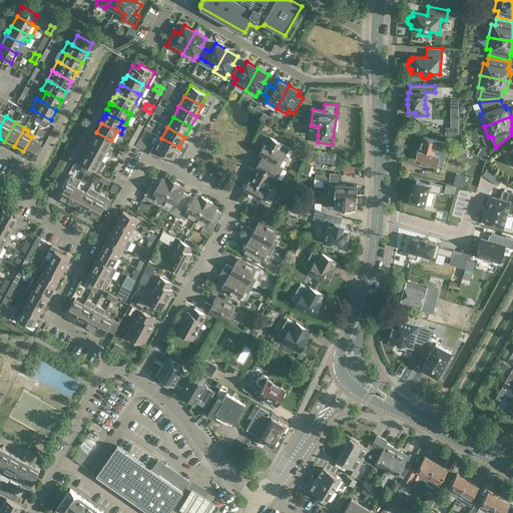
[(113,148),(109,145),(111,140),(96,132),(94,135),(92,135),(90,140),(91,141),(106,150),(110,152),(113,148)]
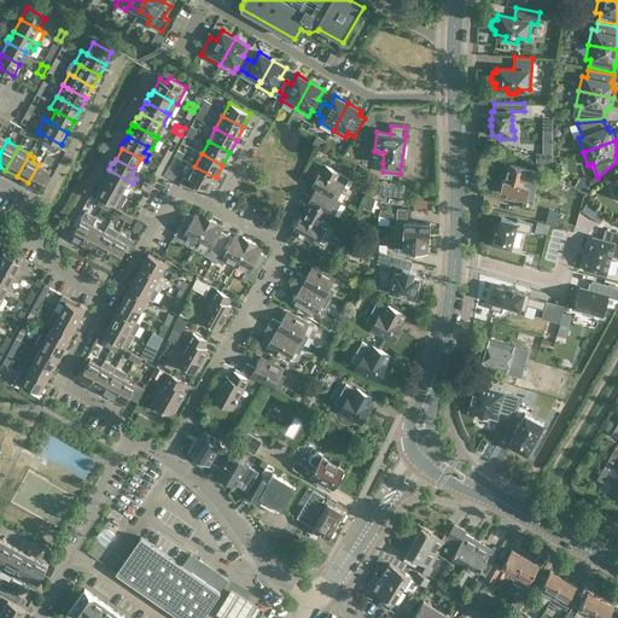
[(39,164),(28,182),(40,190),(44,184),(47,185),(52,176),(48,174),(51,172),(39,164)]
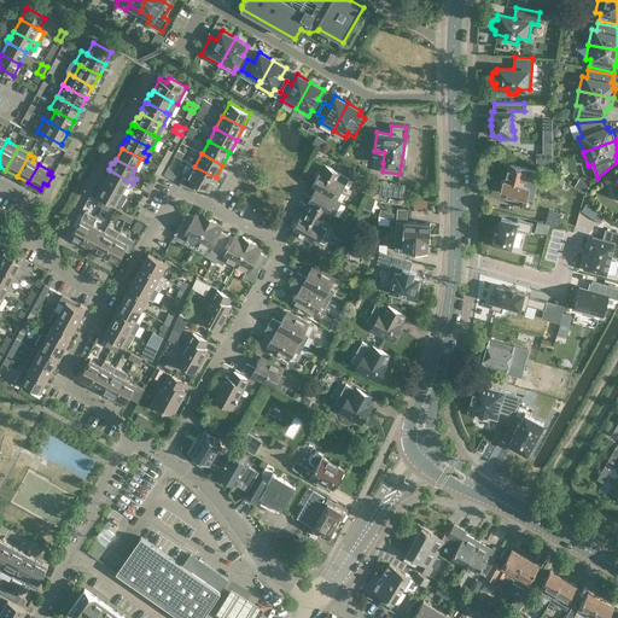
[(316,188),(342,202),(338,199),(349,179),(326,165),(322,173),(320,170),(312,186),(316,188)]
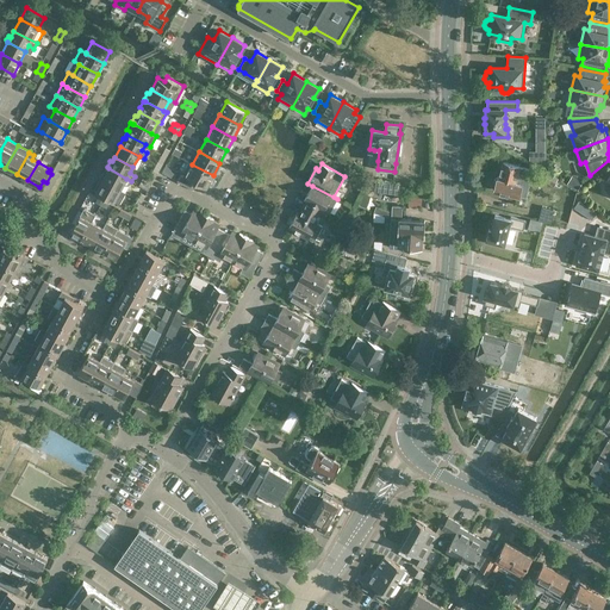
[(537,180),(540,173),(504,163),(500,179),(498,178),(496,190),(528,198),(533,179),(537,180)]
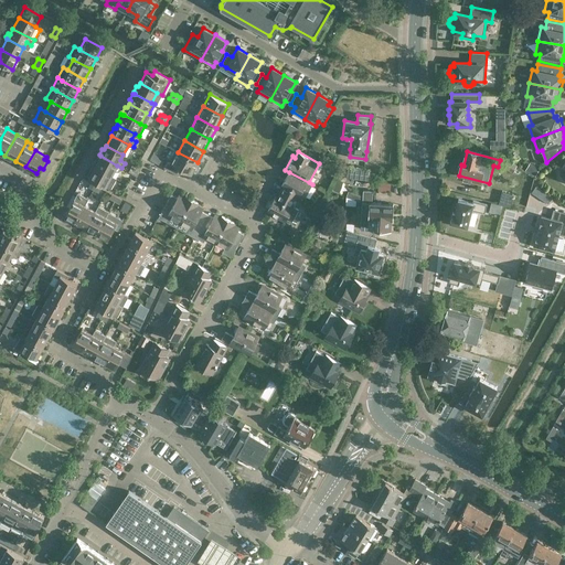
[(198,162),(178,152),(171,163),(168,161),(164,168),(179,176),(182,170),(191,174),(198,162)]
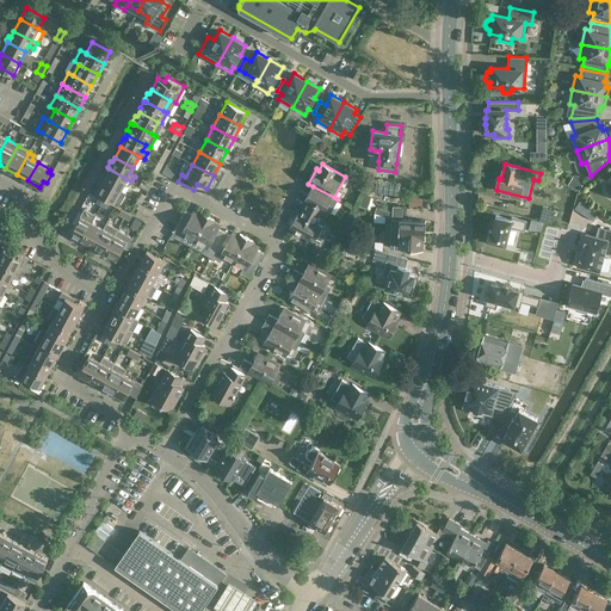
[(127,179),(109,168),(103,180),(121,190),(127,179)]
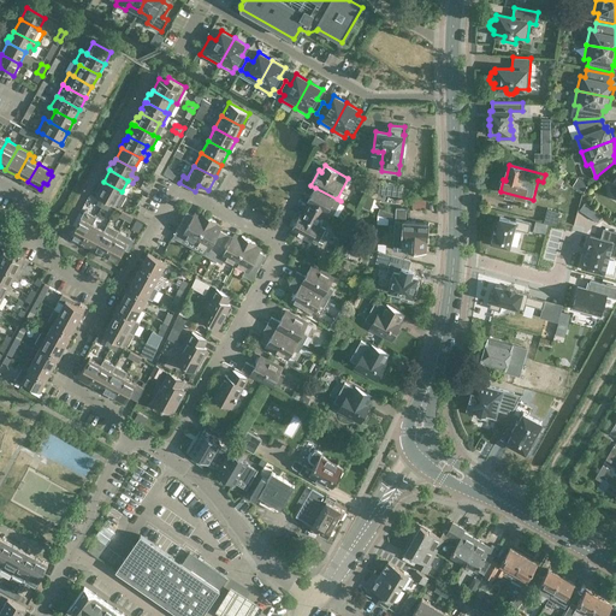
[(558,187),(563,179),(552,173),(549,181),(558,187)]
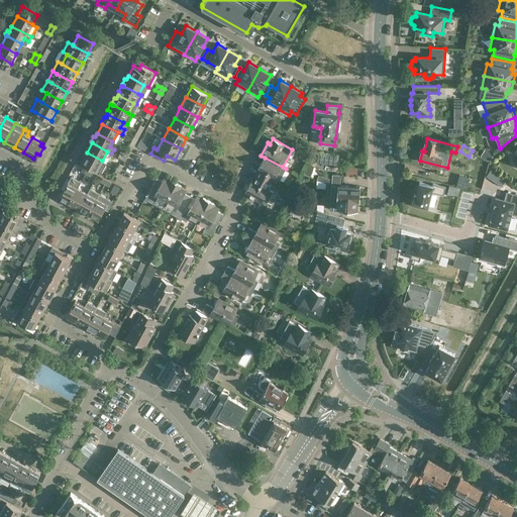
[(482,154),(491,160),(494,152),(485,147),(482,154)]
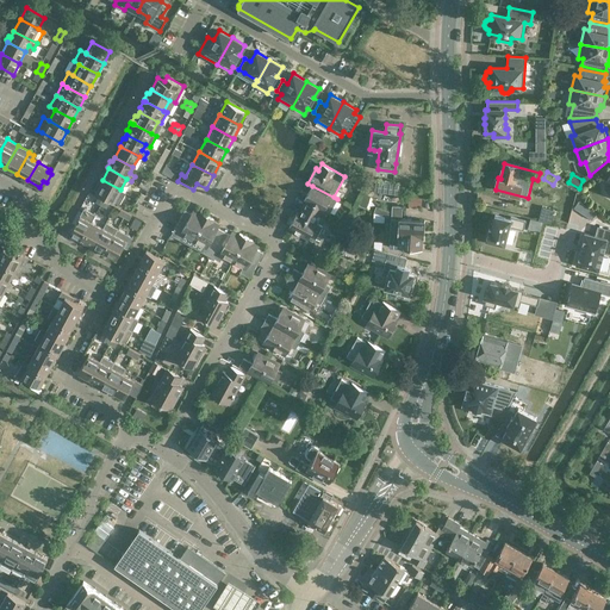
[(103,180),(95,192),(119,204),(125,193),(120,190),(103,180)]
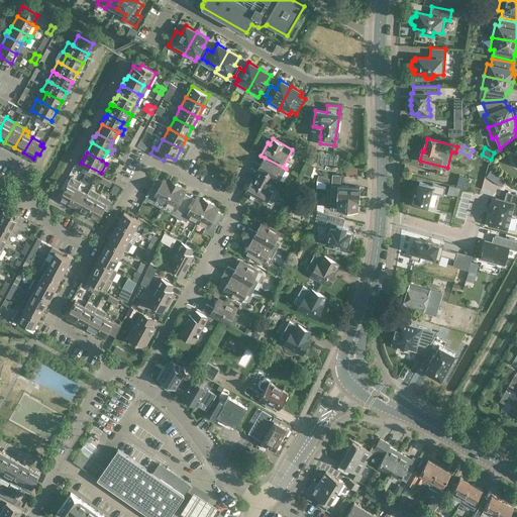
[(338,164),(339,156),(339,154),(318,152),(317,162),(338,164)]
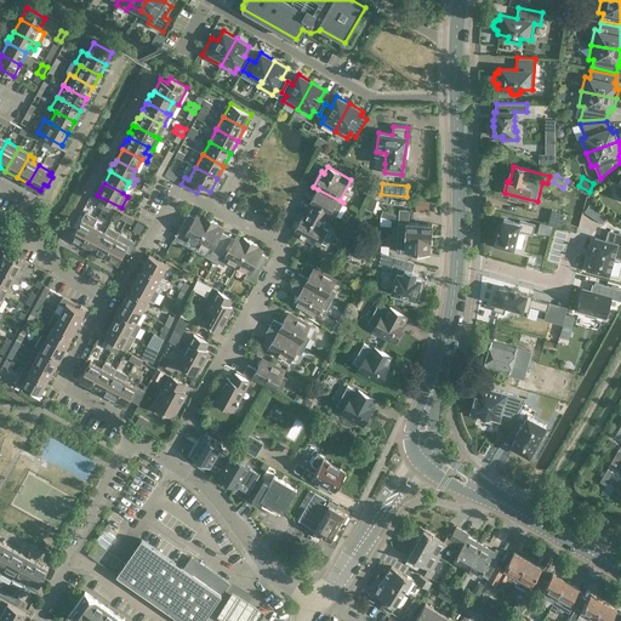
[(318,189),(309,204),(312,205),(308,211),(326,221),(330,212),(336,216),(343,203),(318,189)]
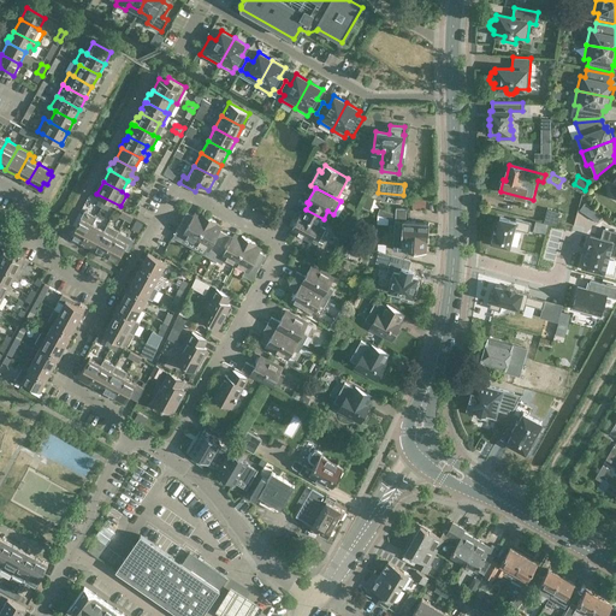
[(414,197),(413,208),(425,211),(426,200),(414,197)]
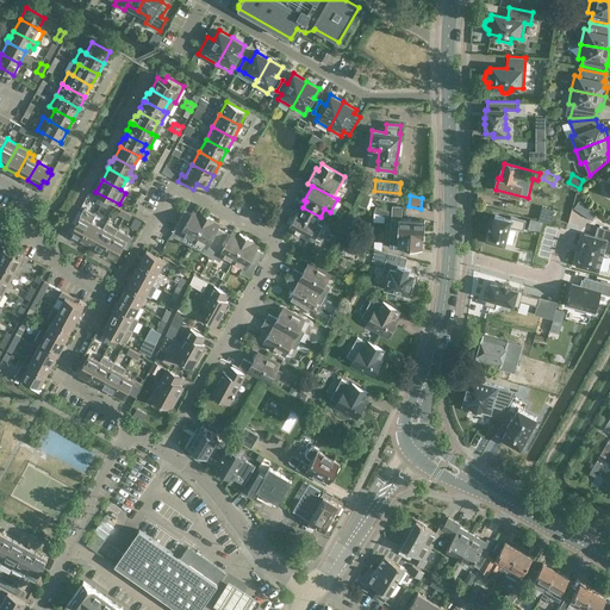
[(402,218),(403,205),(392,204),(391,211),(375,206),(373,212),(391,218),(390,235),(399,235),(398,244),(422,247),(422,236),(423,236),(424,219),(402,218)]
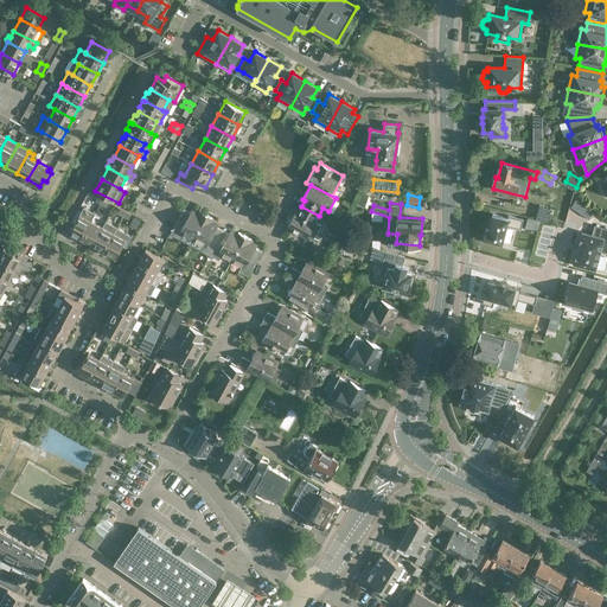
[(319,216),(301,206),(298,212),(296,211),(288,227),(307,237),(307,235),(313,238),(321,225),(315,222),(319,216)]
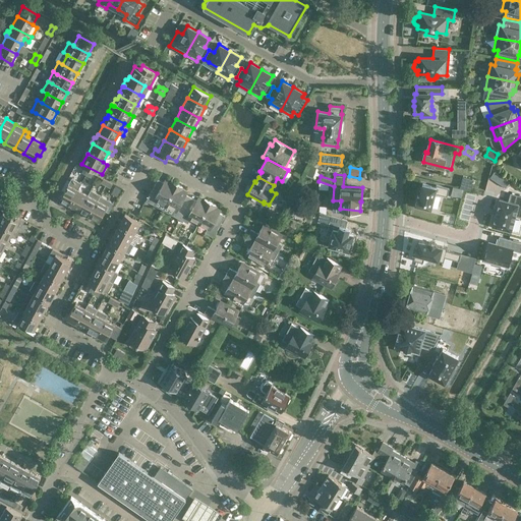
[(463,177),(462,181),(460,187),(470,190),(473,180),(463,177)]
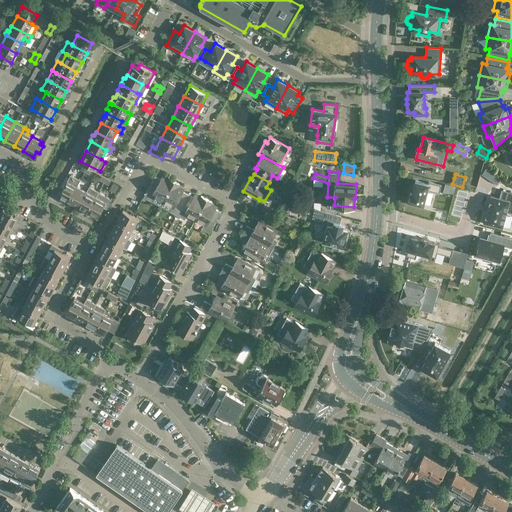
[(163,201),(174,181),(169,178),(167,180),(162,177),(161,179),(155,176),(144,197),(152,201),(155,196),(163,201)]
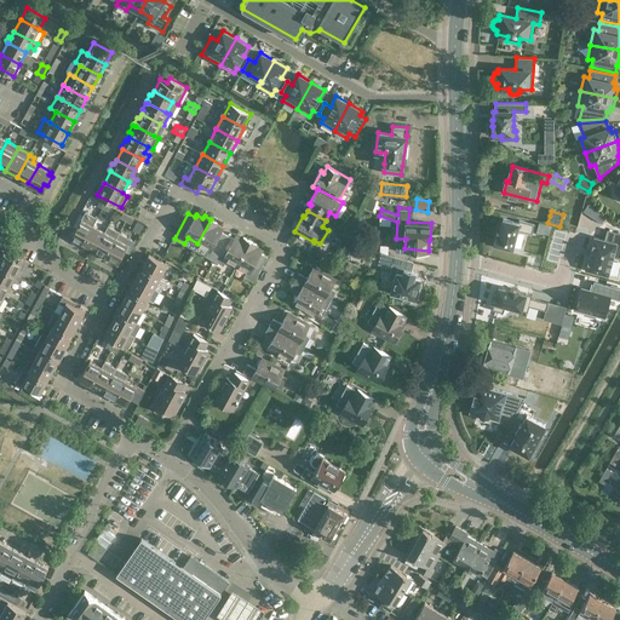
[(499,233),(497,233),(494,244),(497,245),(495,247),(505,248),(505,246),(512,248),(517,230),(532,234),(534,224),(520,220),(518,222),(503,218),(499,233)]
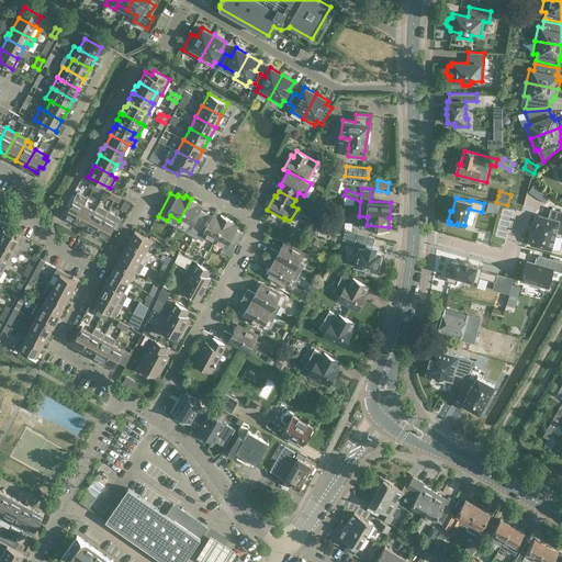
[(65,215),(76,221),(85,204),(74,199),(65,215)]
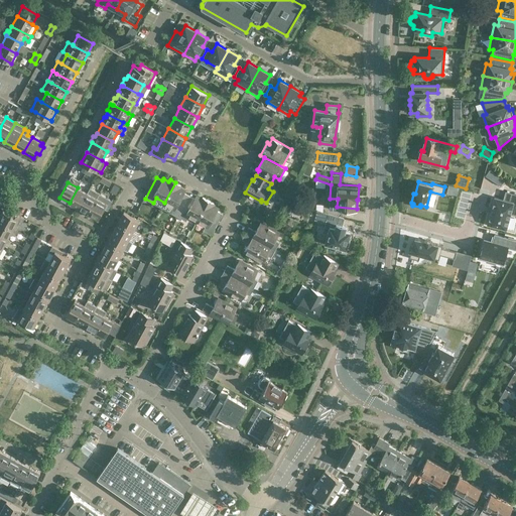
[(175,218),(177,219),(189,196),(184,192),(185,190),(179,187),(180,185),(175,182),(164,203),(172,207),(170,213),(176,216),(175,218)]
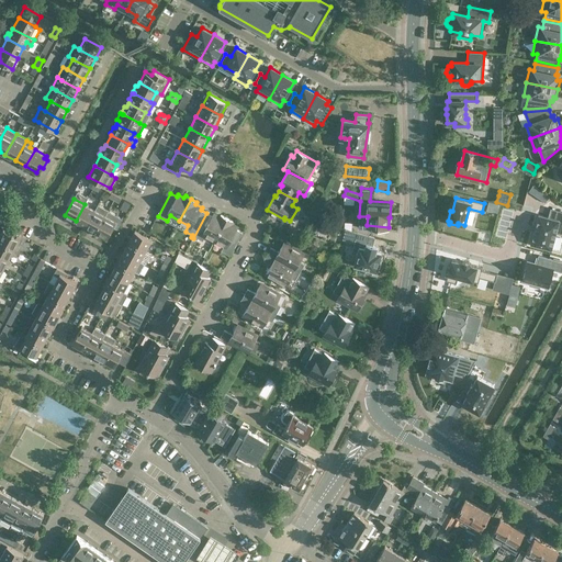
[(94,210),(85,204),(76,221),(86,226),(94,210)]
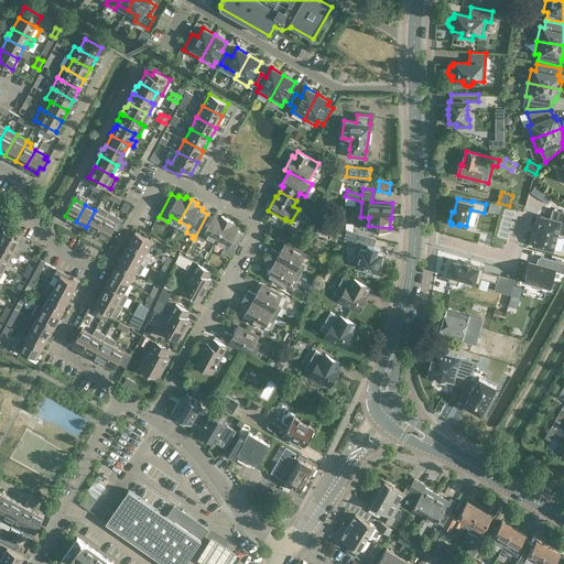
[(86,227),(97,232),(108,212),(109,210),(98,205),(95,210),(86,227)]
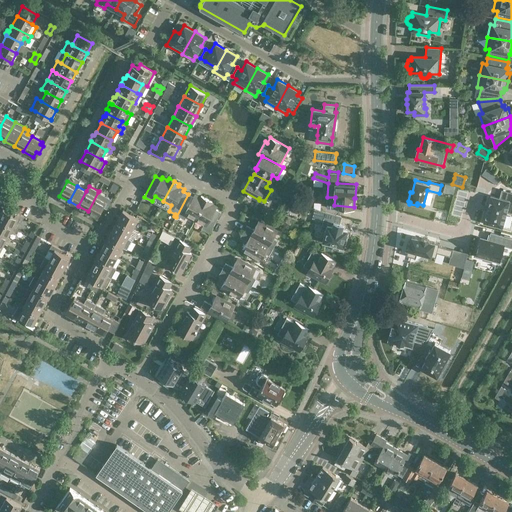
[(500,197),(491,195),(483,222),(502,227),(509,201),(511,201),(511,192),(502,190),(500,197)]
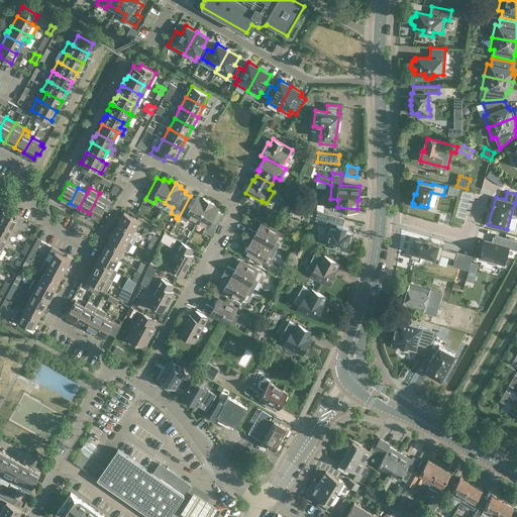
[(98,219),(104,209),(107,211),(113,201),(99,194),(89,213),(98,219)]
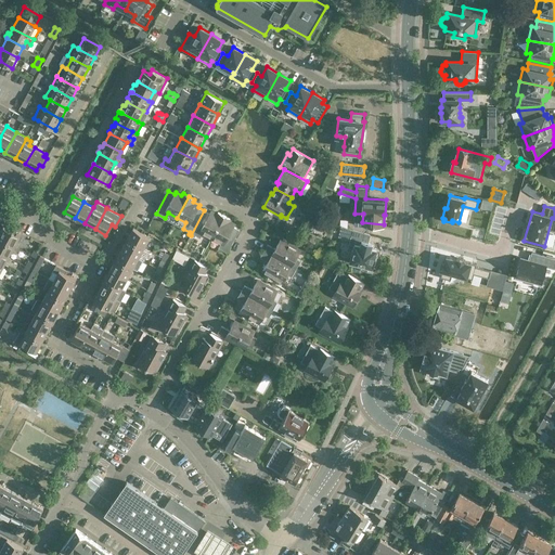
[(192,235),(193,234),(199,237),(203,232),(213,237),(224,216),(218,213),(217,215),(210,211),(209,214),(204,210),(191,235),(192,235)]
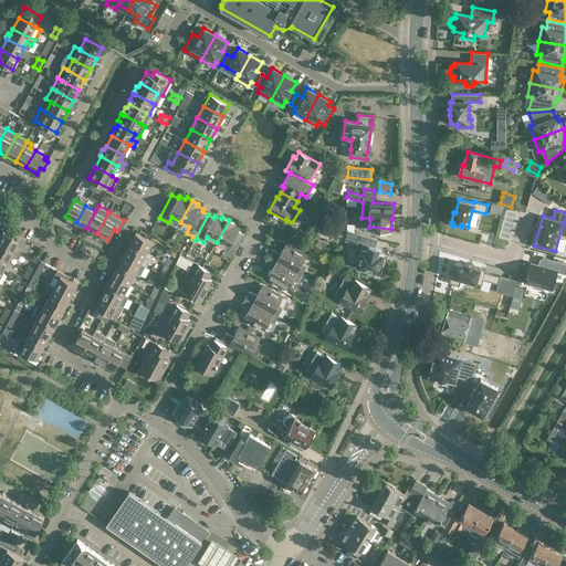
[(316,218),(314,224),(331,231),(333,224),(316,218)]
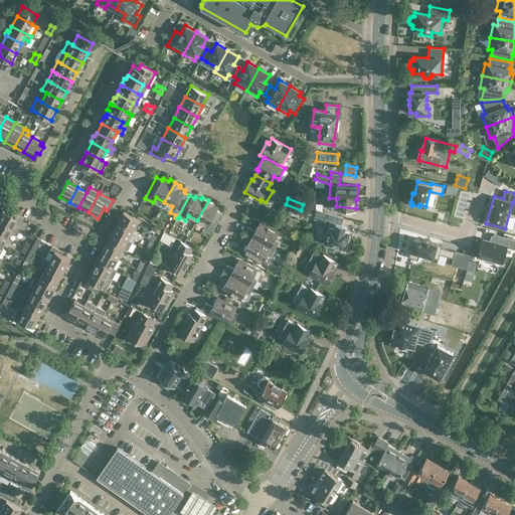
[(213,203),(208,200),(197,220),(205,224),(202,230),(210,234),(222,213),(216,210),(217,208),(212,205),(213,203)]
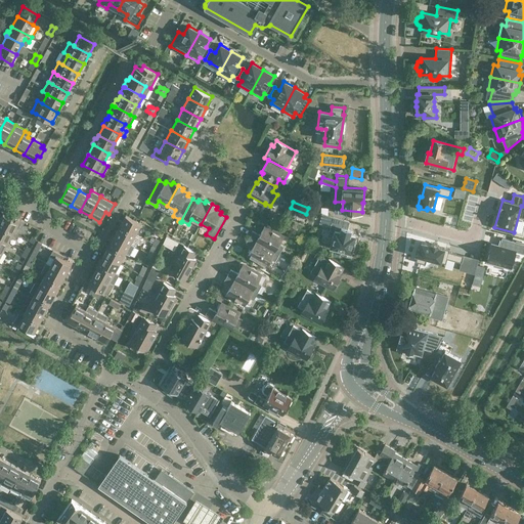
[(3,213),(0,219),(0,224),(17,234),(25,221),(9,213),(7,216),(3,213)]
